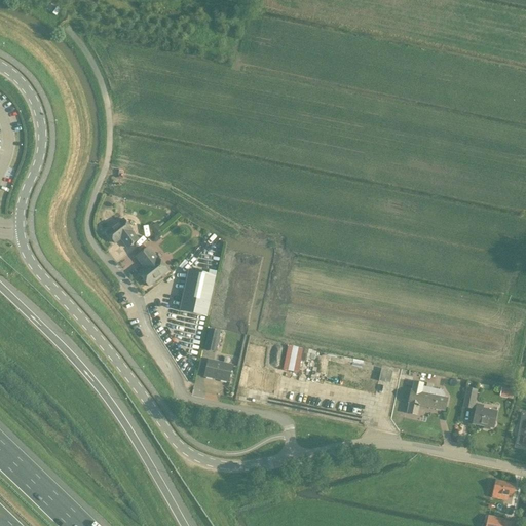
[(127,249),(139,240),(132,231),(133,230),(123,220),(107,232),(115,243),(121,239),(127,249)]
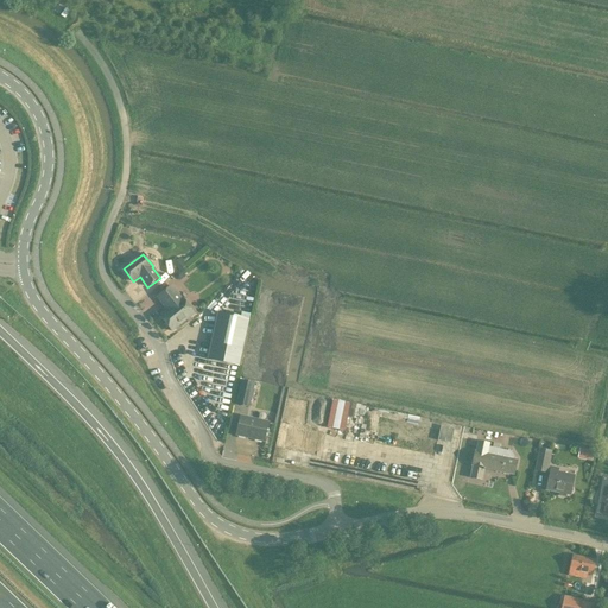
[(182,260),(175,265),(179,271),(187,266),(182,260)]
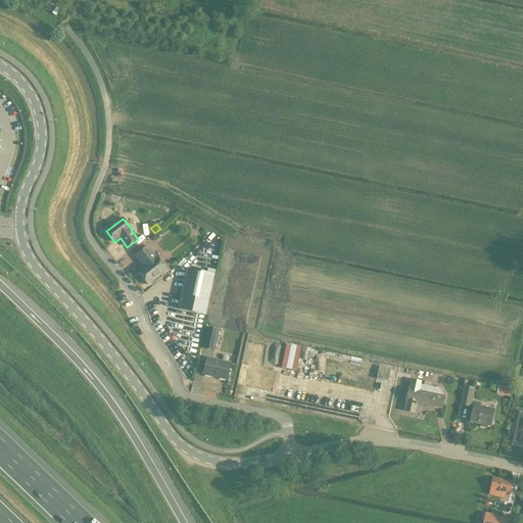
[(148,285),(168,270),(157,257),(156,257),(147,246),(136,255),(144,267),(138,272),(148,285)]
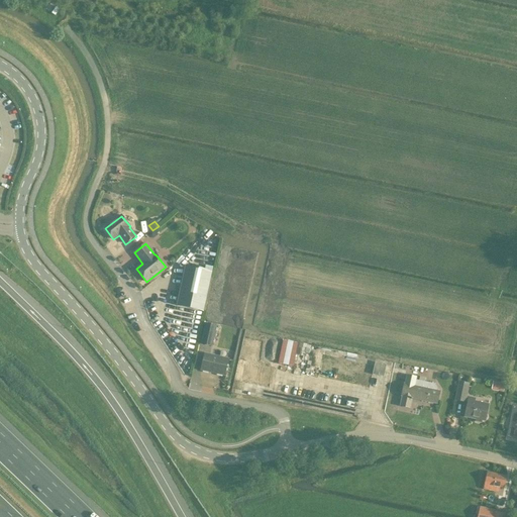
[(203,312),(213,268),(205,266),(204,271),(185,267),(177,306),(203,312)]
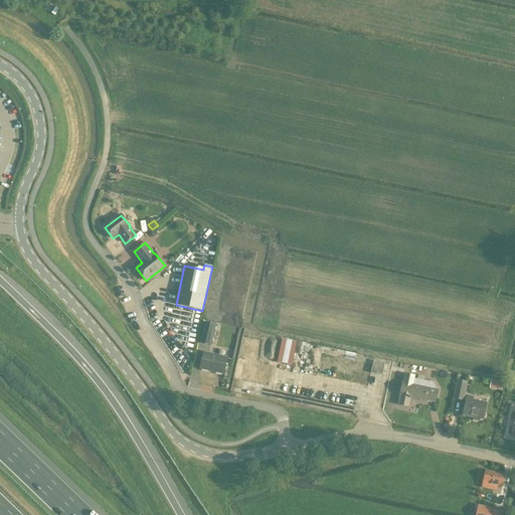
[(215,326),(205,323),(200,343),(211,345),(215,326)]
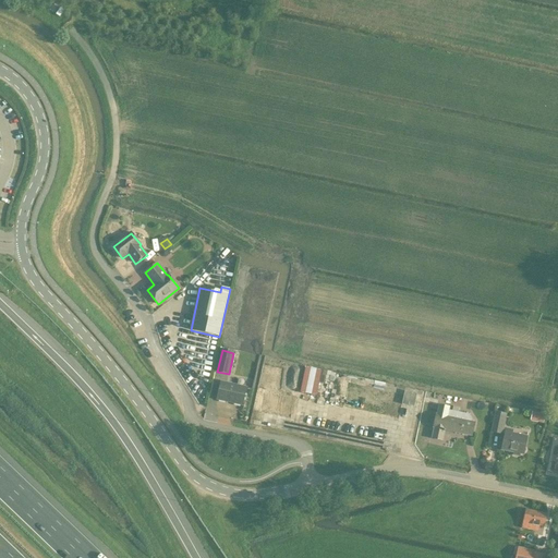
[(267,392),(263,411),(289,415),(292,397),(273,393),(274,389),(276,389),(279,371),(264,367),(259,386),(269,388),(268,392),(267,392)]
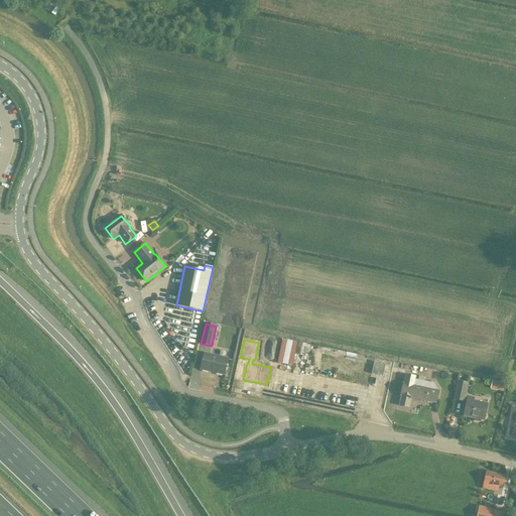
[(285,351),(287,341),(282,340),(277,364),(282,365),(285,351)]
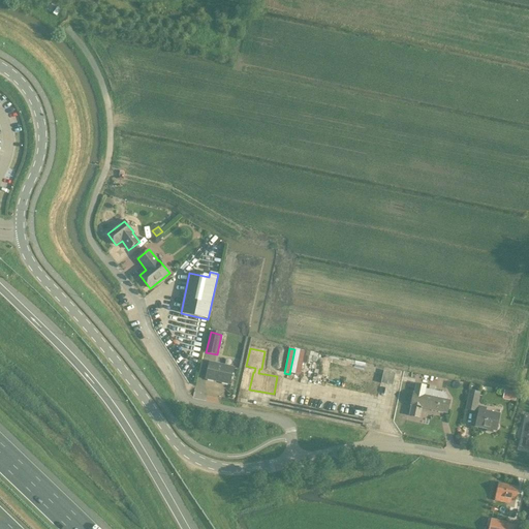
[(206,379),(229,384),(234,368),(210,363),(206,379)]
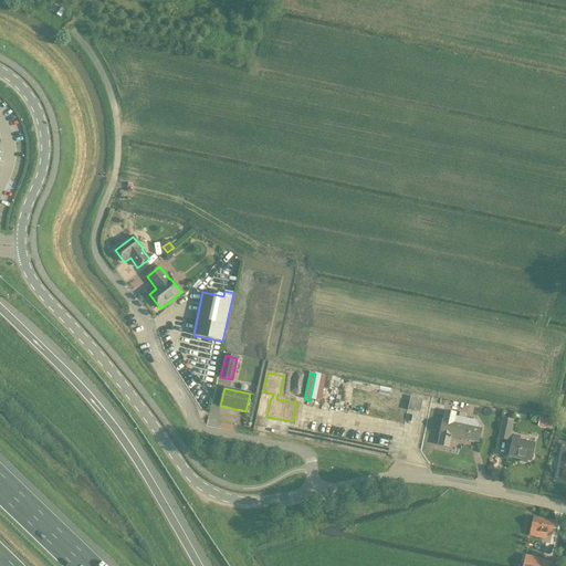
[(413,411),(417,398),(410,397),(408,410),(413,411)]
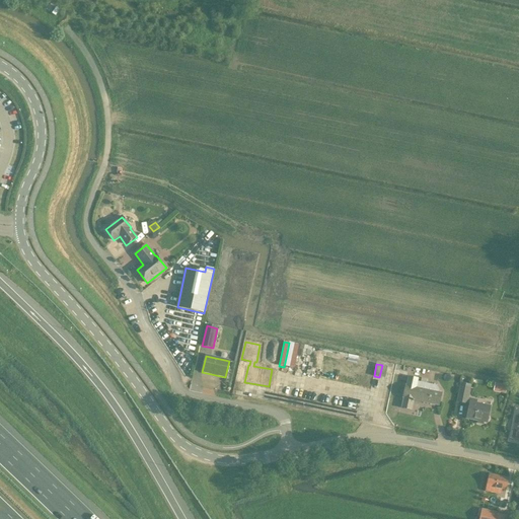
[(382,365),(379,377),(385,379),(387,367),(382,365)]
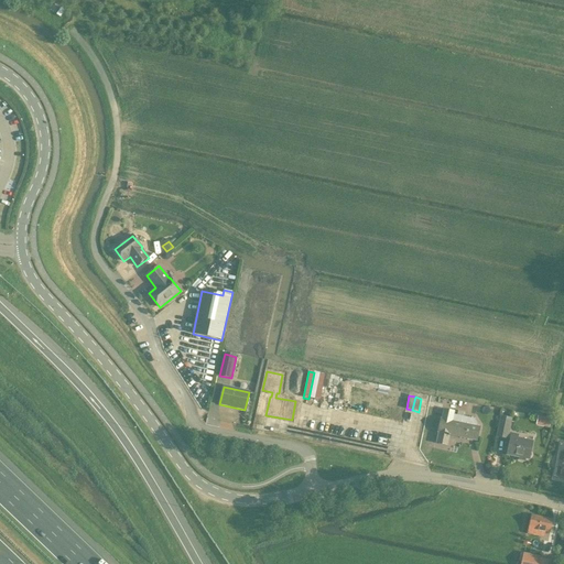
[(444,409),(442,420),(441,420),(438,433),(440,433),(437,444),(447,445),(448,436),(449,437),(451,435),(477,441),(479,427),(476,427),(477,423),(475,420),(453,414),(454,411),(444,409)]
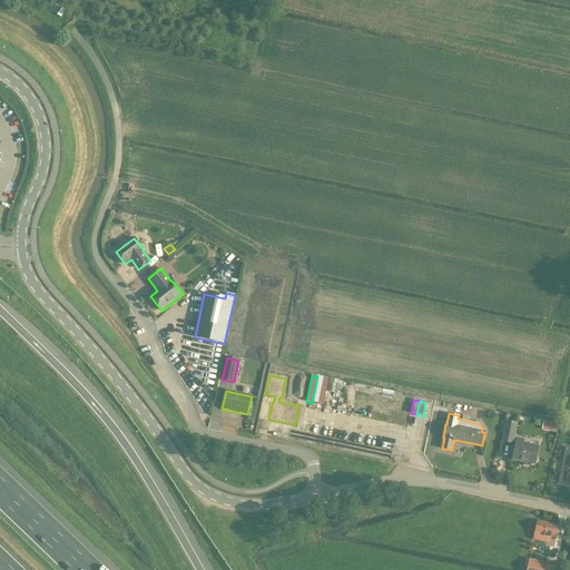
[(538,459),(537,458),(539,446),(523,443),(524,440),(514,439),(518,423),(507,421),(502,441),(513,443),(513,442),(517,443),(513,460),(526,462),(526,465),(531,467),(532,464),(536,464),(536,462),(537,462),(538,461),(538,460),(538,459)]
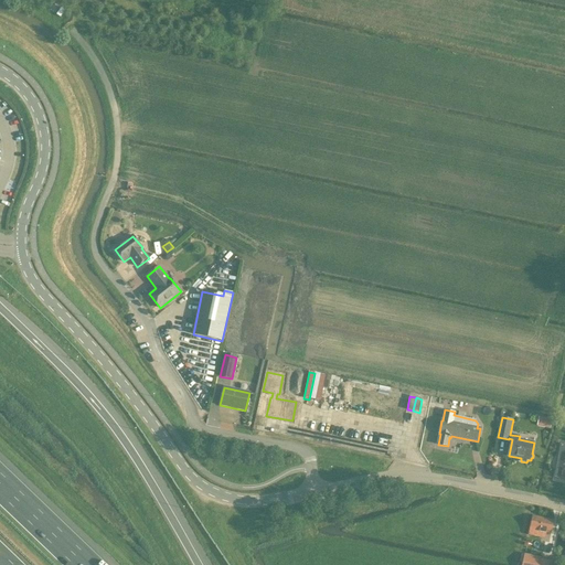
[(564,452),(563,452),(560,470),(556,469),(555,477),(558,478),(561,479),(560,480),(564,480),(564,452)]
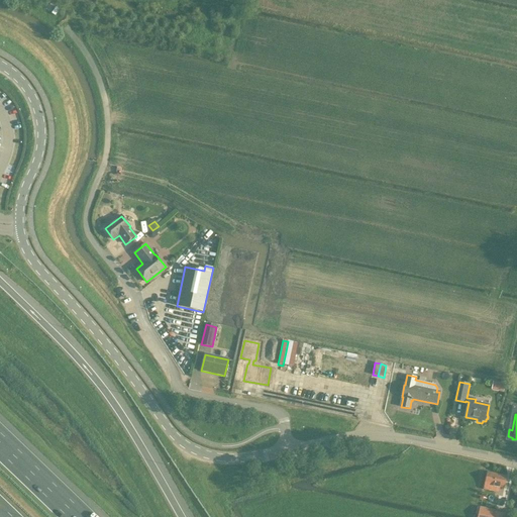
[(506,477),(488,473),(484,490),(496,492),(497,487),(504,489),(506,477)]
